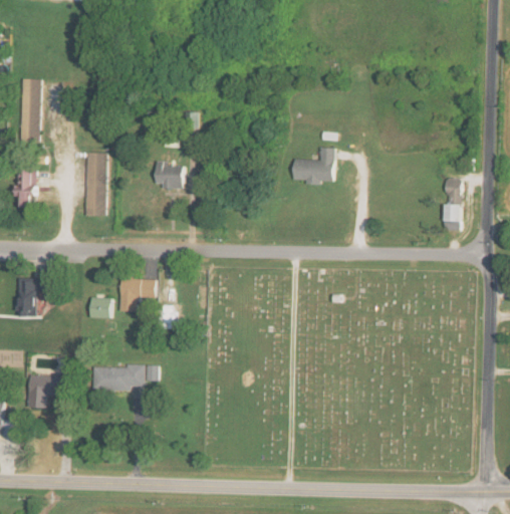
[(20,143),(39,143),(41,79),(22,78),(20,143)]
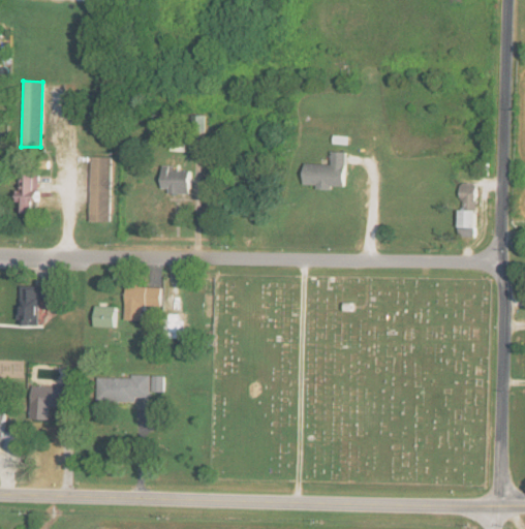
[(329,164),(302,163),(301,185),(314,185),(313,190),(329,190),(329,187),(343,187),(343,152),(329,152),(329,164)]
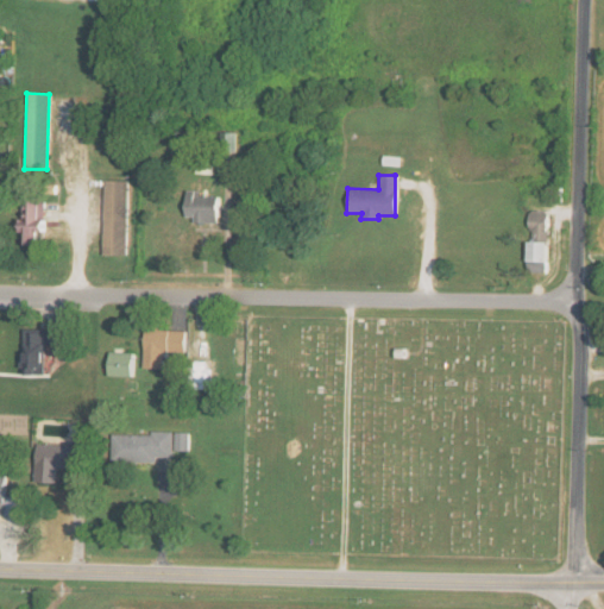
[(127,181),(102,181),(101,256),(125,257),(127,181)]
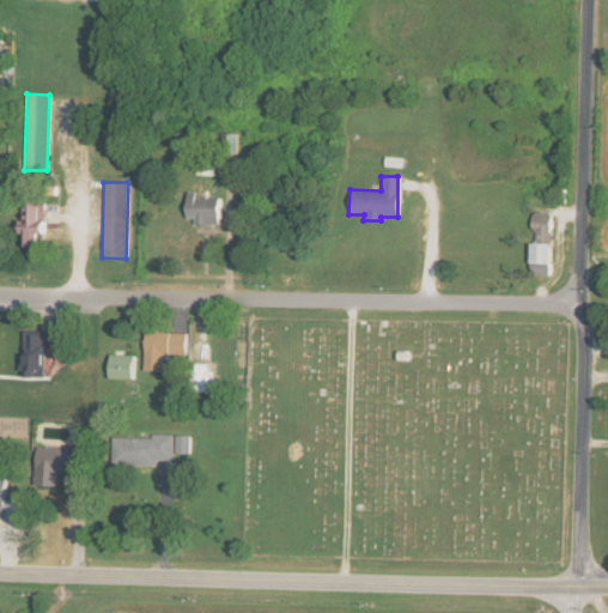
[(186,223),(218,224),(219,199),(198,198),(198,193),(186,192),(186,223)]
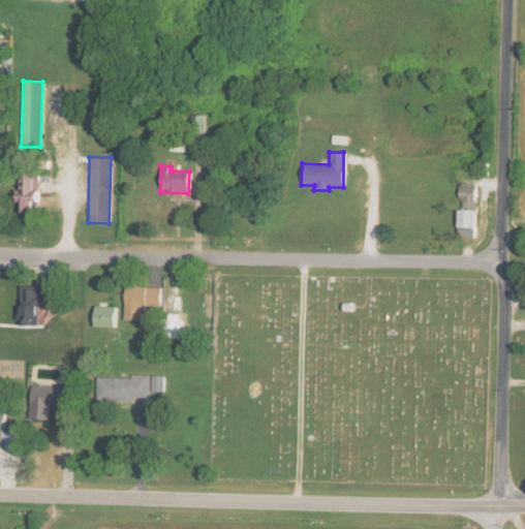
[(37,176),(18,176),(18,214),(36,215),(37,176)]
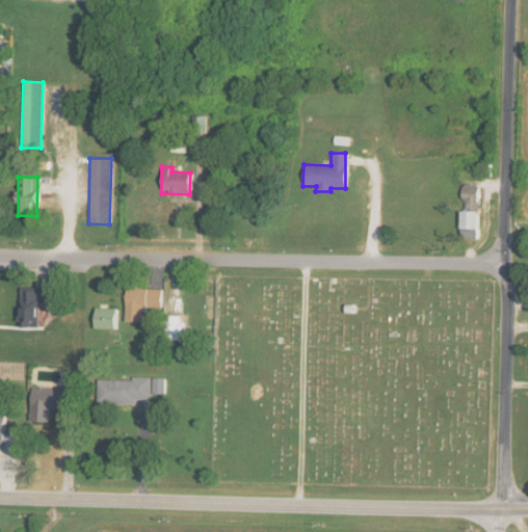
[(459,238),(476,238),(477,184),(460,184),(459,238)]
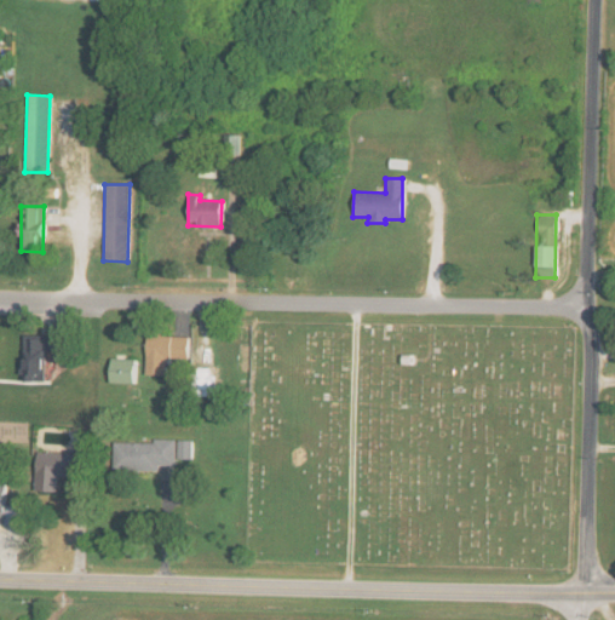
[(21,334),(21,383),(44,383),(44,352),(64,354),(64,334),(21,334)]
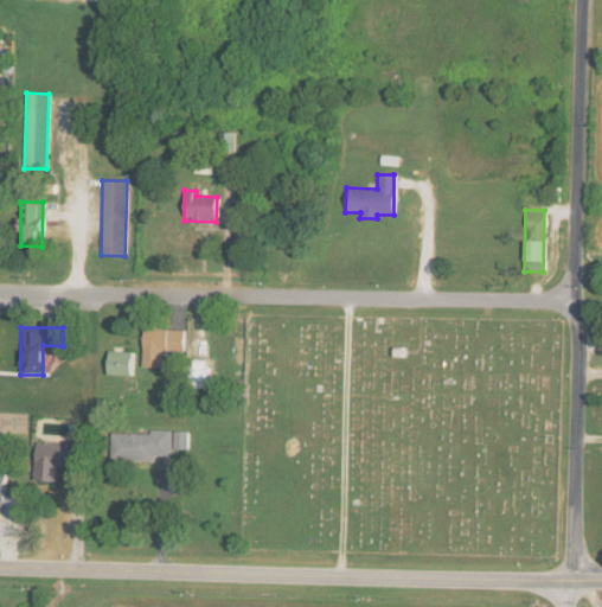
[(184,331),(143,328),(141,368),(161,368),(161,351),(183,352),(184,331)]
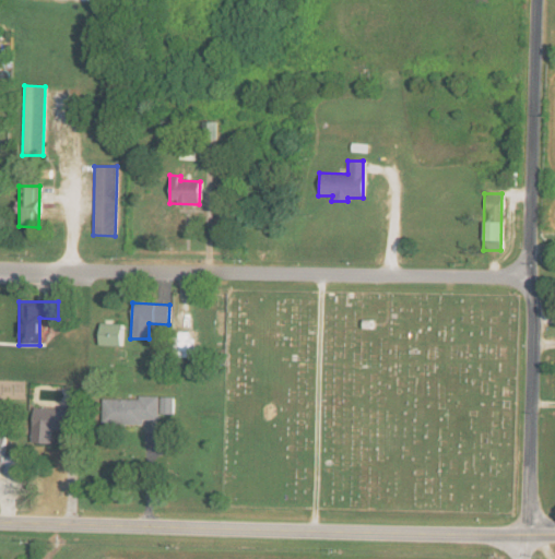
[(99,346),(120,346),(121,324),(99,323),(99,346)]
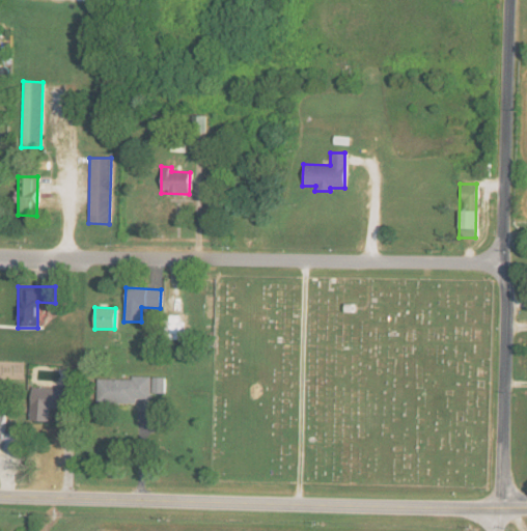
[(179,315),(167,316),(168,335),(181,334),(179,315)]
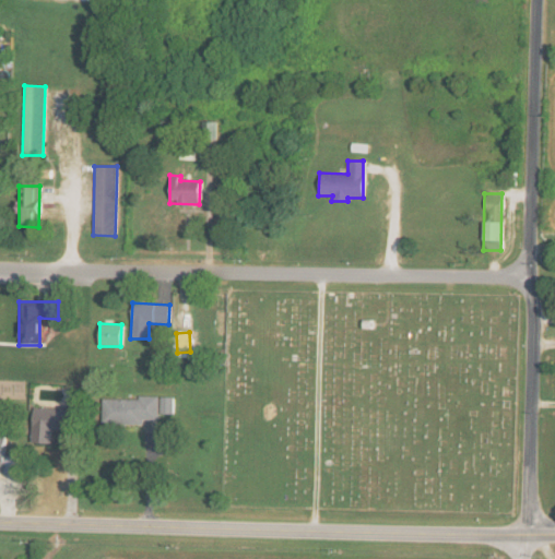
[(142,425),(142,419),(156,420),(156,399),(101,397),(101,425),(142,425)]
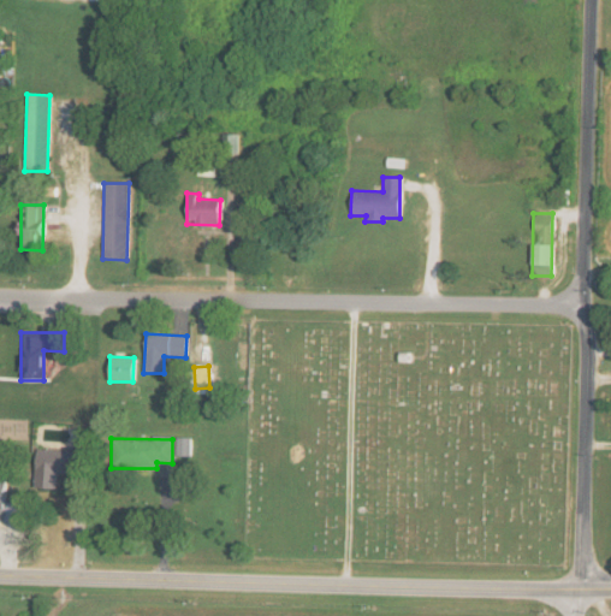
[(189,438),(175,438),(175,457),(189,457),(189,438)]
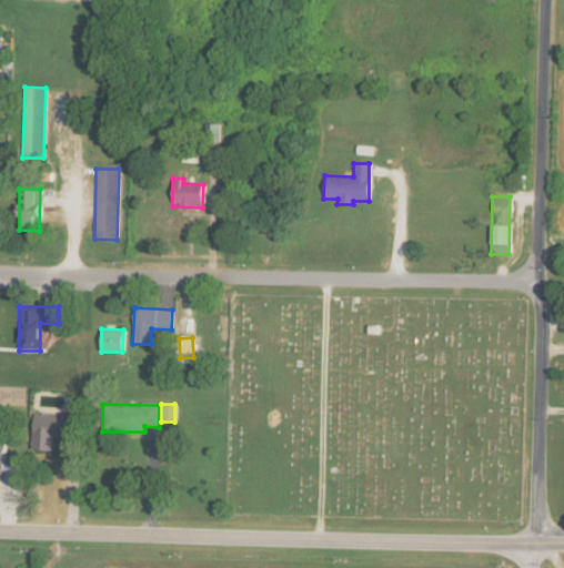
[(52,437),(76,438),(77,416),(32,415),(30,450),(51,452),(52,437)]
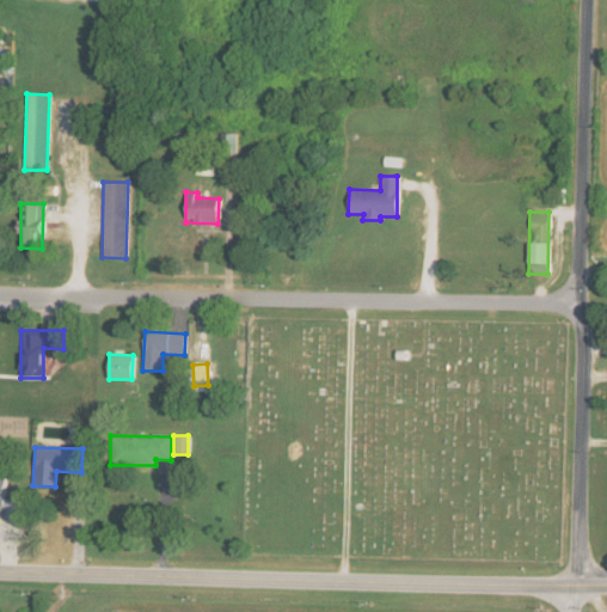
[(22,500),(4,500),(4,479),(0,479),(0,518),(20,519),(22,500)]
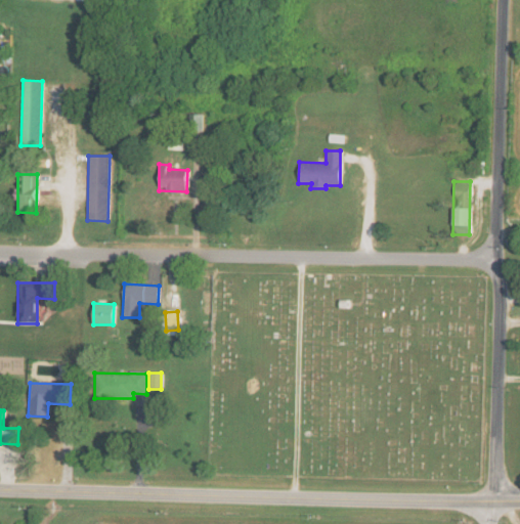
All buildings are outlined.
